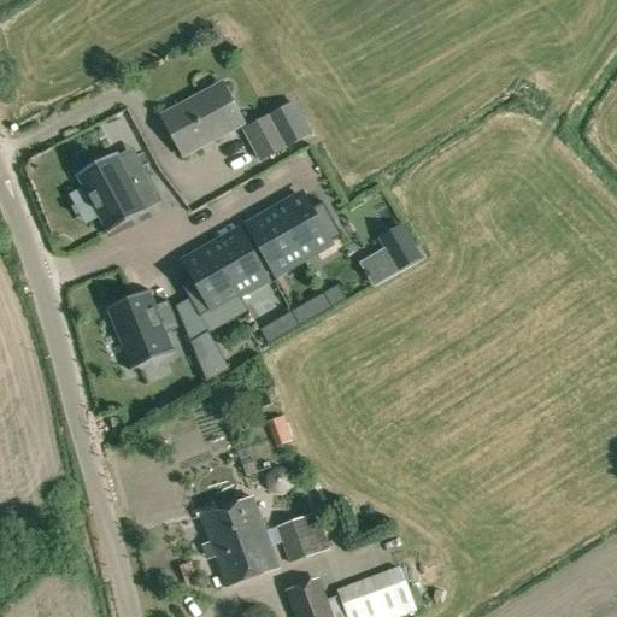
[(183,157),(245,124),(223,84),(162,117),(183,157)]
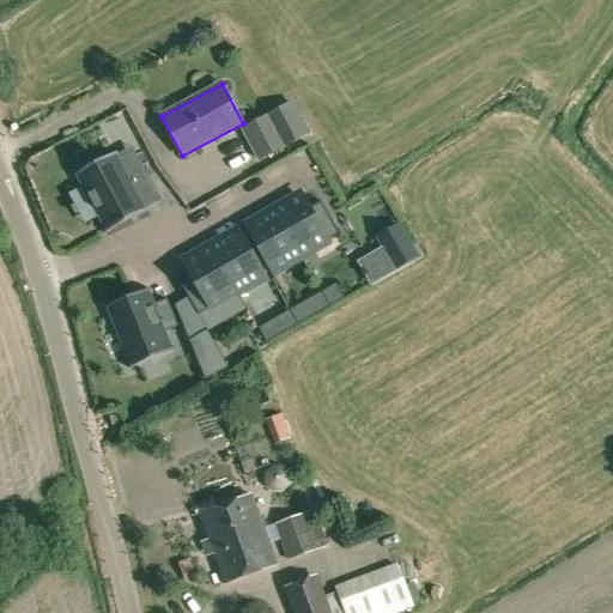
[(313,133),(295,101),(241,129),(259,162),(287,146),(313,133)]
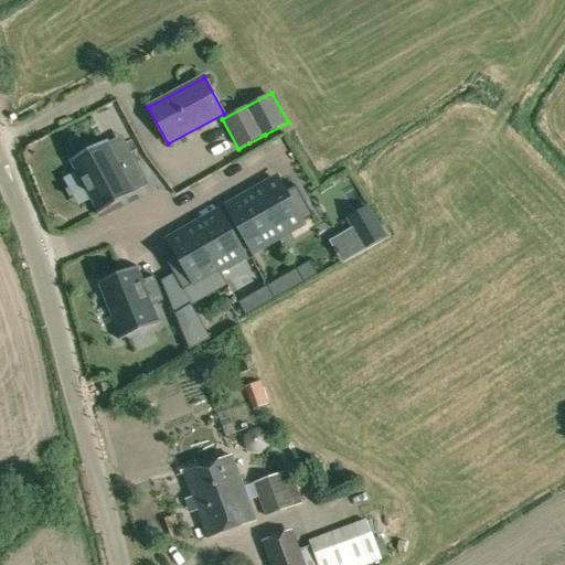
[(70,161),(99,215),(136,194),(106,141),(70,161)]
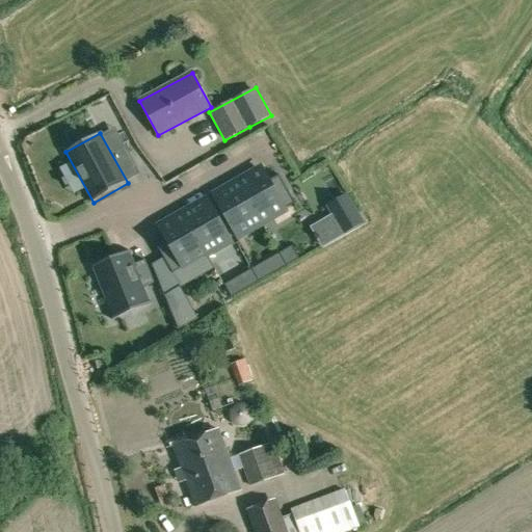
[(270,180),(261,164),(235,179),(263,227),(289,212),(287,208),(295,204),(278,175),(270,180)]
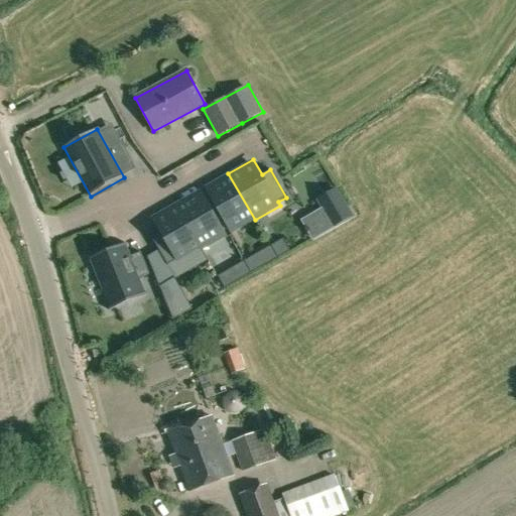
[(255,220),(228,173),(204,187),(231,234),(255,220)]
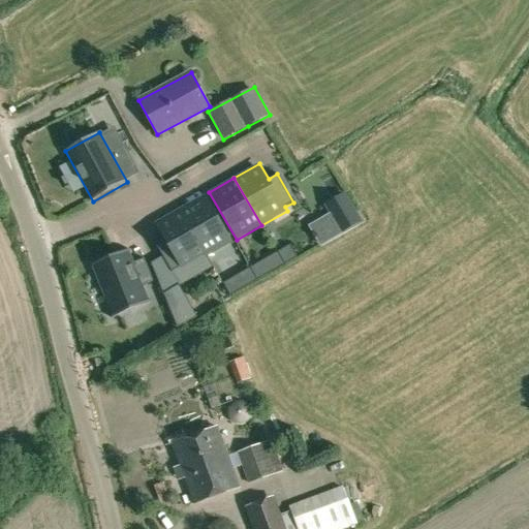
[(339,234),(359,222),(343,194),(323,206),(339,234)]
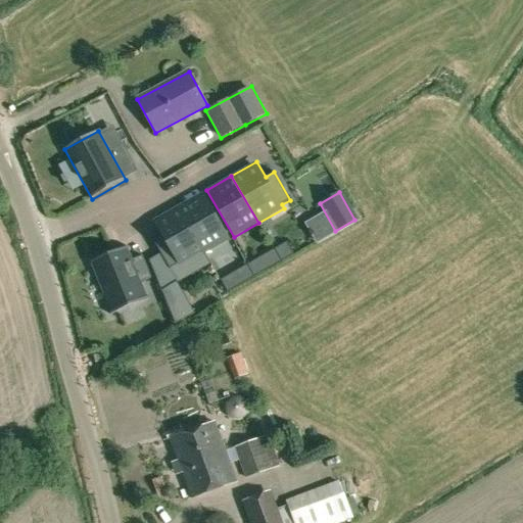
[(225,235),(203,198),(180,211),(201,248),(225,235)]
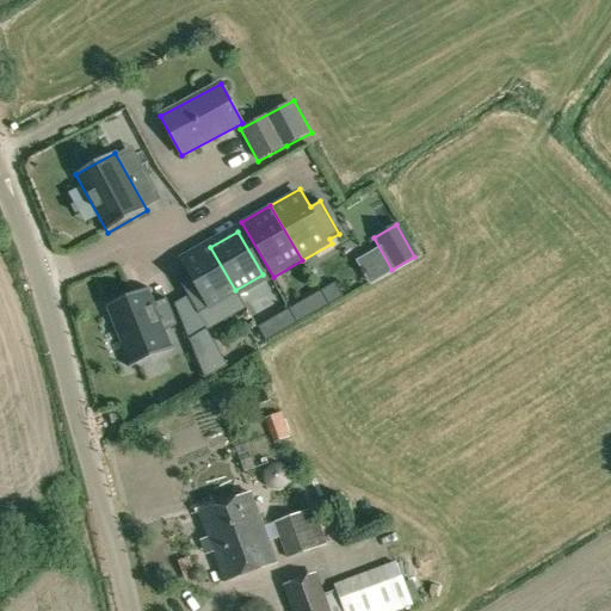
[(235,290),(210,247),(185,261),(193,275),(180,282),(197,313),(235,290)]
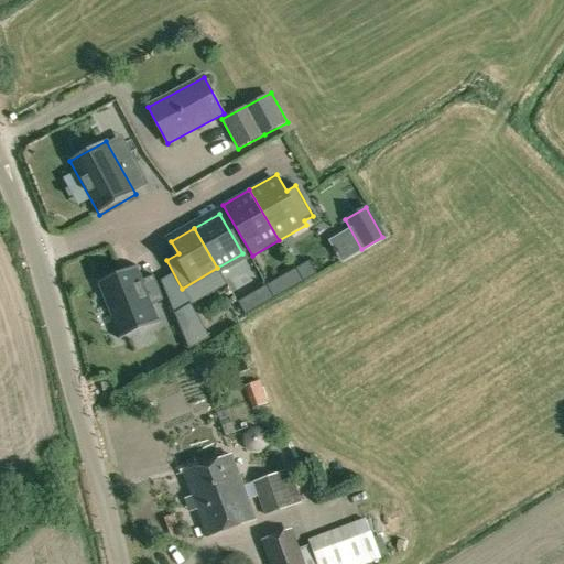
[(310,261),(296,269),(303,281),(316,273),(310,261)]
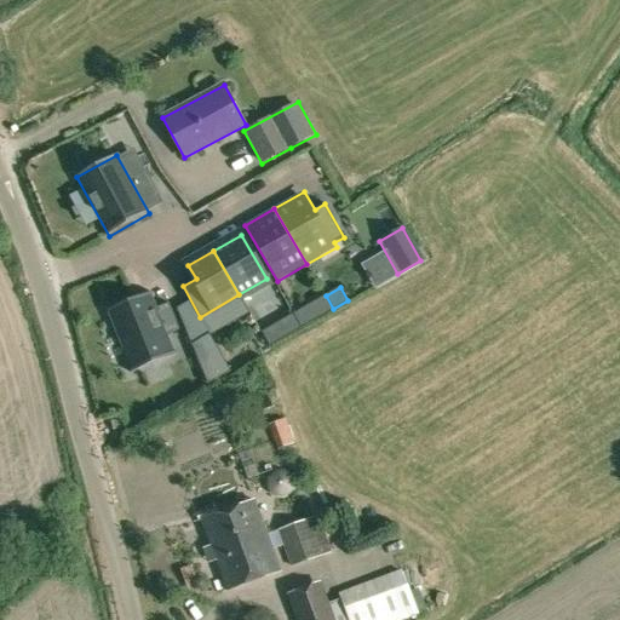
[(150,296),(112,309),(135,371),(173,357),(165,337),(179,332),(170,306),(156,311),(150,296)]
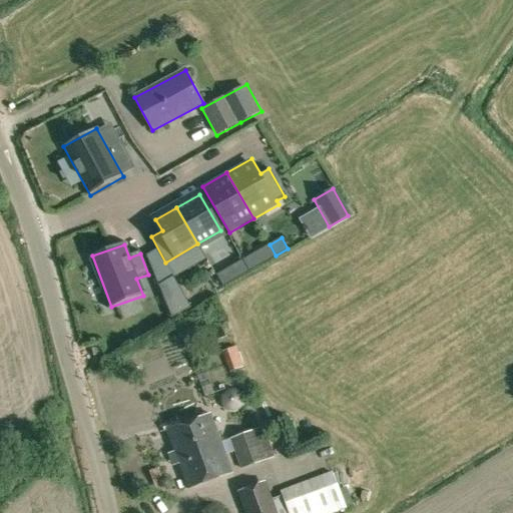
[(275,255),(269,244),(255,252),(263,264),(275,255)]
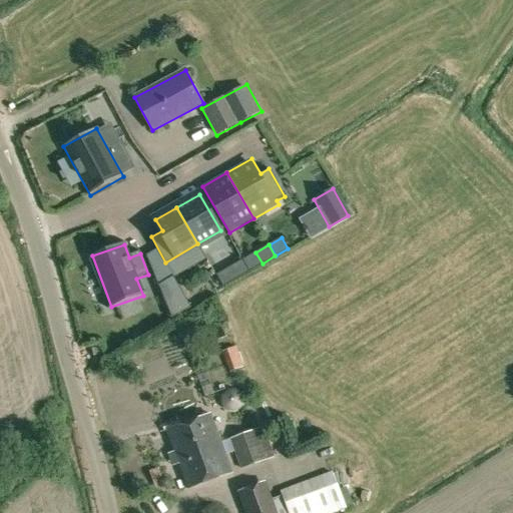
[(248,272),(241,261),(229,268),(235,279),(248,272)]
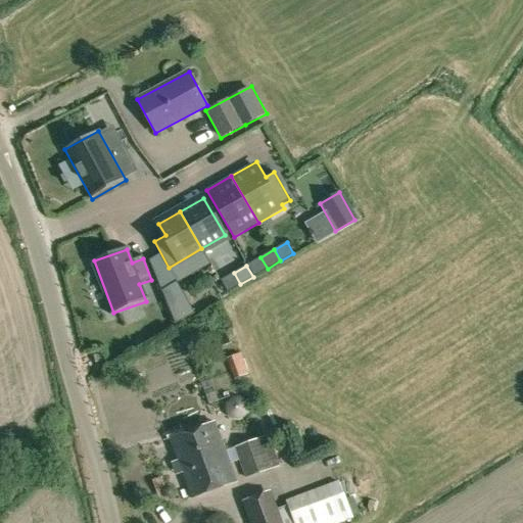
[(176,282),(161,290),(174,324),(193,313),(176,282)]
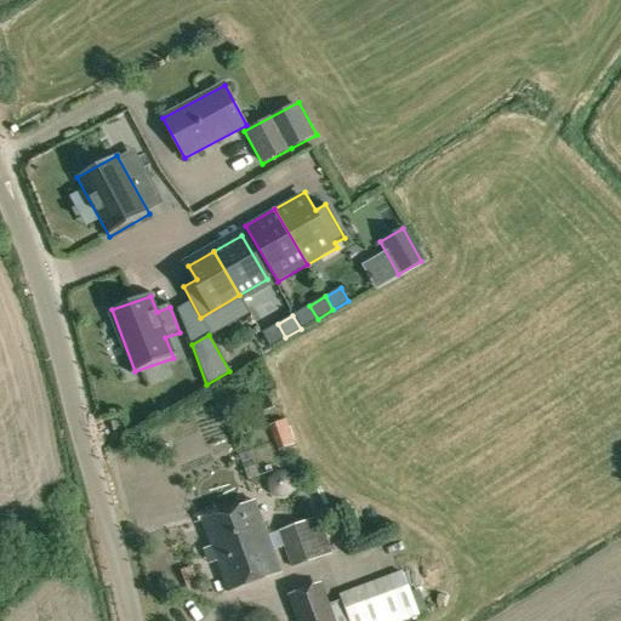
[(184,440),(194,461),(239,439),(229,419),(184,440)]
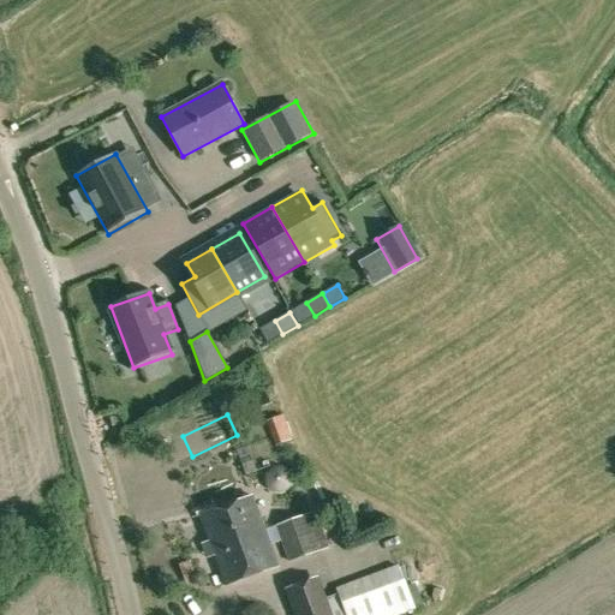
[(285,415),(282,415),(266,422),(275,446),(294,439),(285,415)]
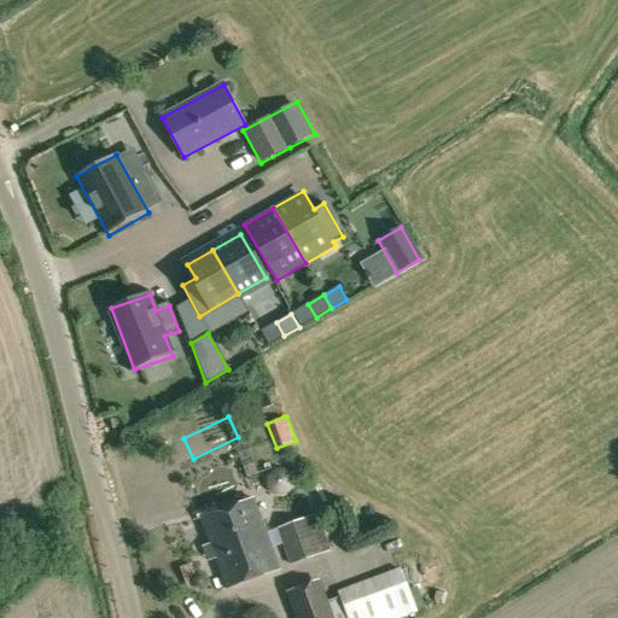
[(279,570),(272,548),(267,534),(254,499),(202,518),(227,589),(279,570)]
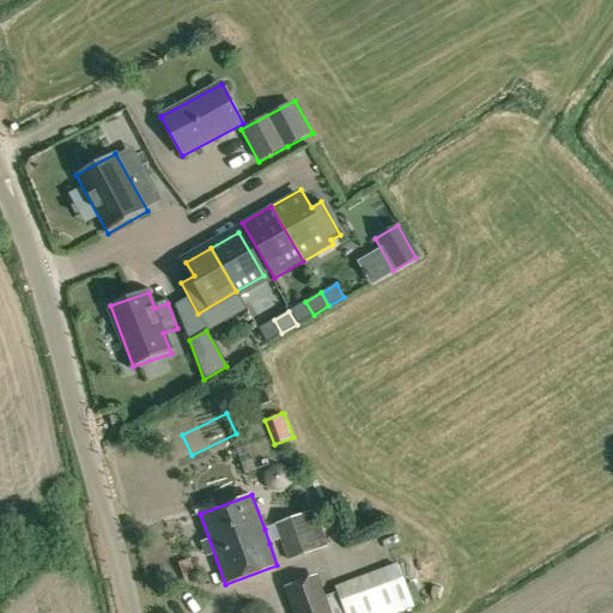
[(314,509),(274,523),(289,560),(328,546),(314,509)]
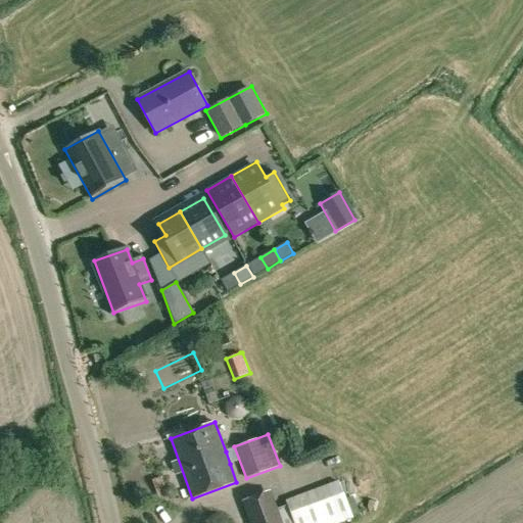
[(294,522),(339,522),(353,518),(339,481),(286,500),(294,522)]
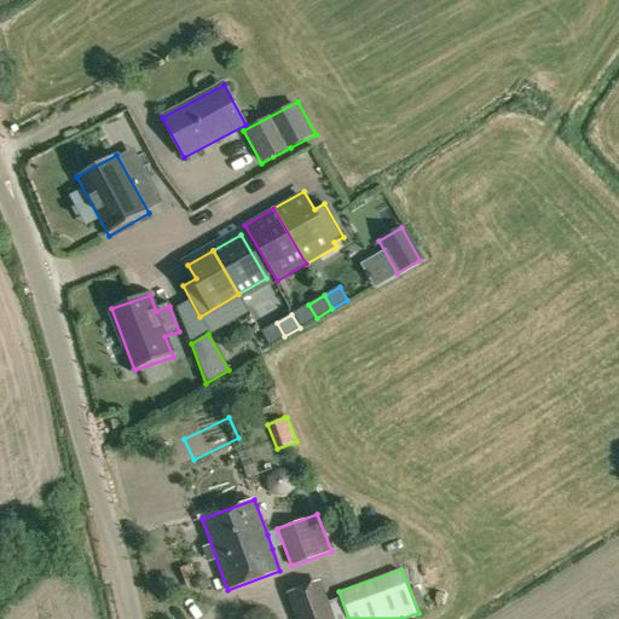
[(331,618),(323,594),(319,583),(288,594),(296,618),(331,618)]
